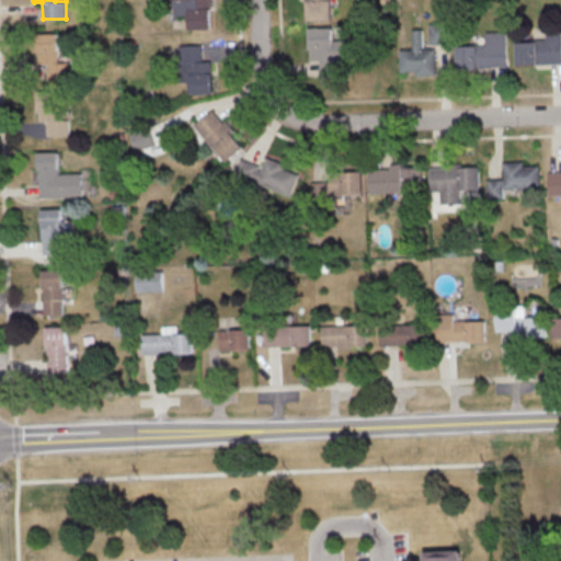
[(212,29),(210,0),(172,0),(173,14),(189,14),(190,29),(212,29)]
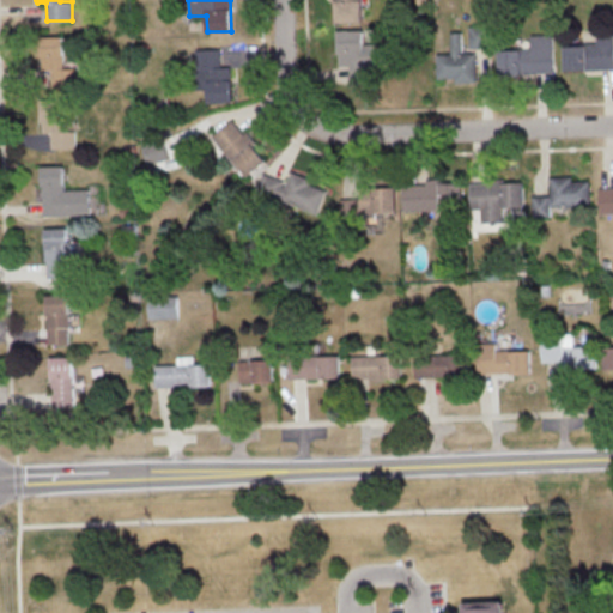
[(363,22),(362,0),(335,0),(335,22),(363,22)]
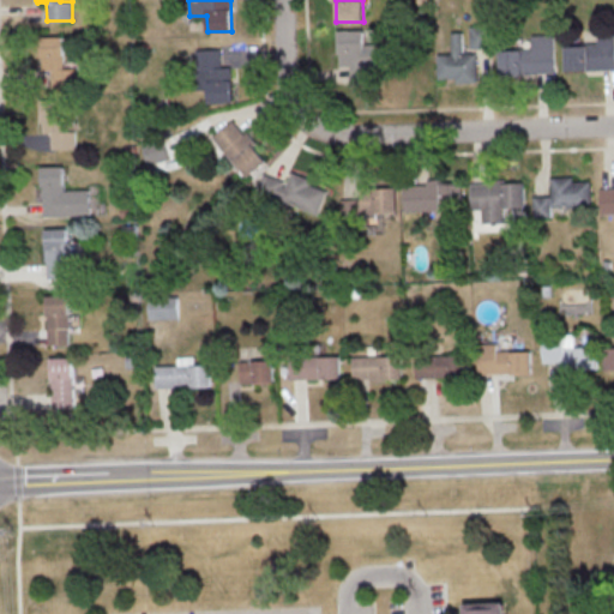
[(486,47),(486,38),(479,38),(480,32),(488,32),(488,26),(471,25),(471,46),(486,47)]
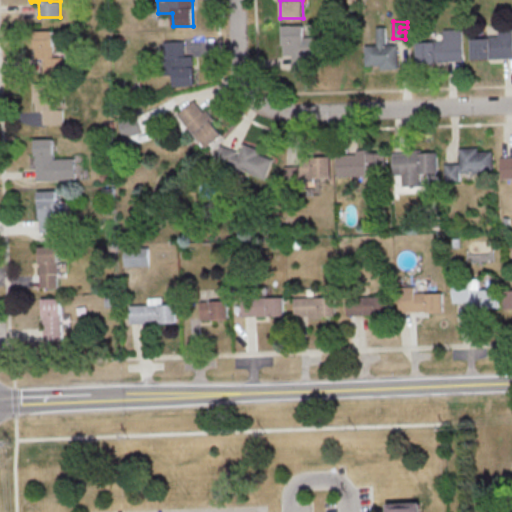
[(282,25),(283,54),(293,54),(293,62),(322,61),(321,36),(304,36),(303,24),(282,25)]
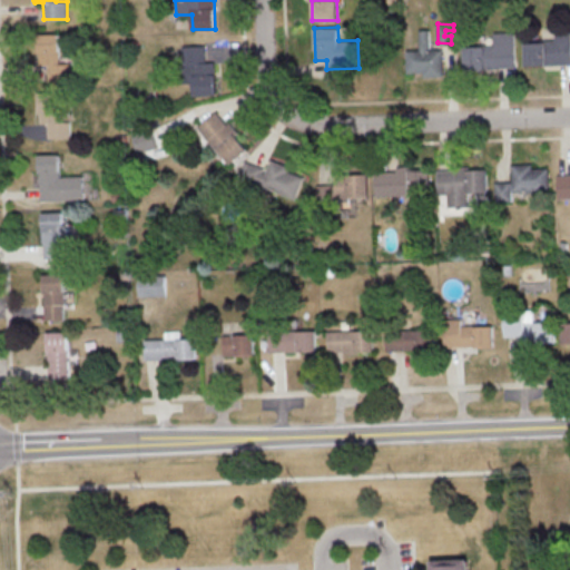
[(430,29),(414,30),(415,72),(423,72),(423,76),(444,76),(443,49),(430,50),(430,29)]
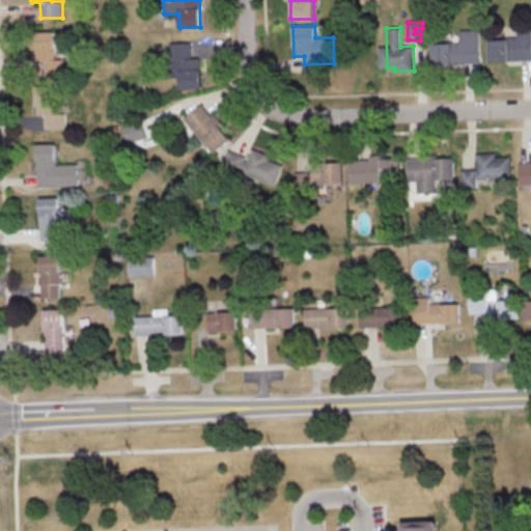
[(530,28),(516,29),(518,38),(488,38),(490,60),(530,59),(530,28)]
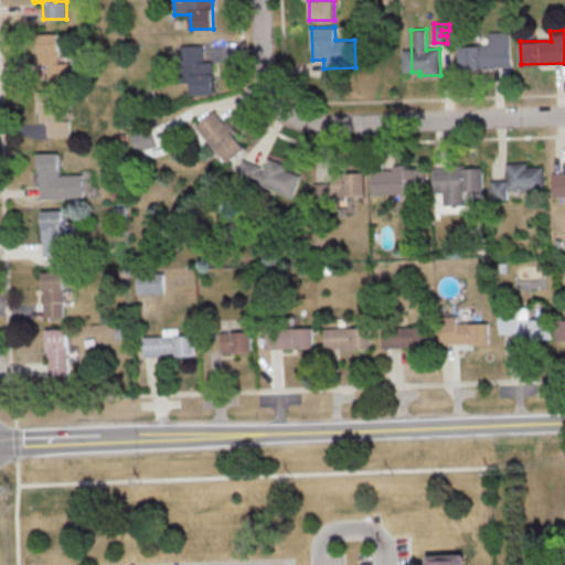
[(511,67),(511,31),(489,32),(490,45),(459,45),(460,68),(511,67)]
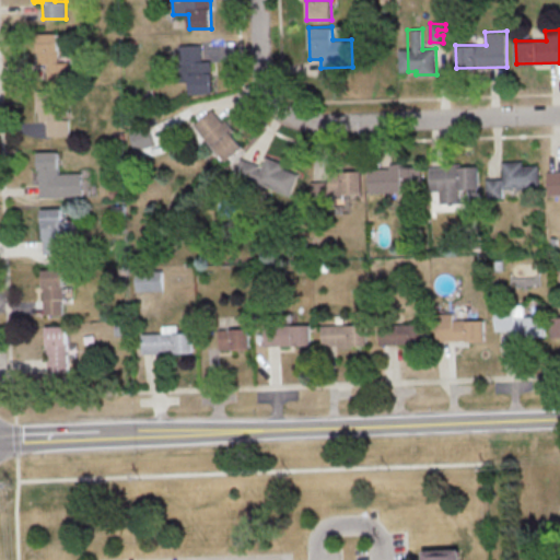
[(70,61),(59,62),(58,33),(38,33),(39,80),(70,79),(70,61)]
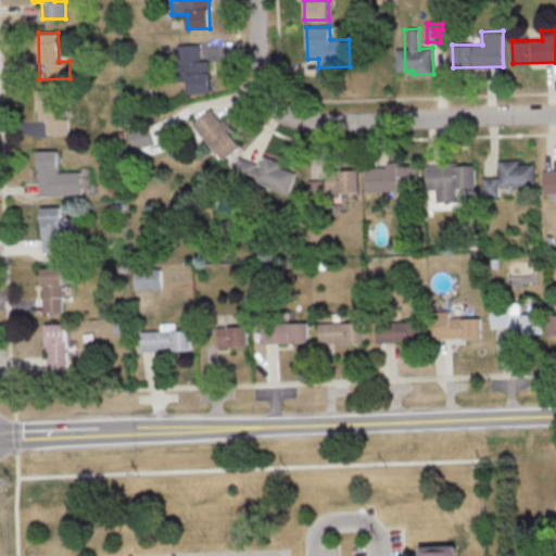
[(184,93),(211,92),(210,60),(201,60),(201,43),(182,45),(184,93)]
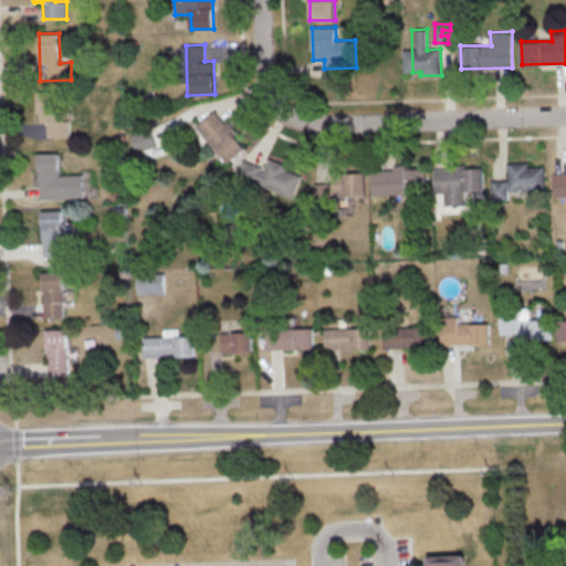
[(70,136),(70,121),(59,121),(58,95),(38,96),(39,122),(30,122),(31,138),(70,136)]
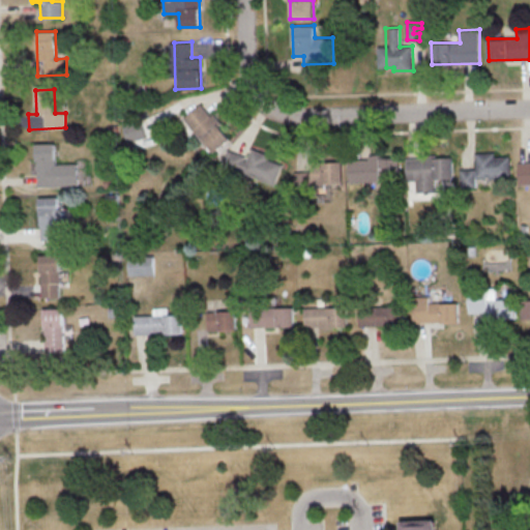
[(184,118),(213,152),(231,138),(202,102),(184,118)]
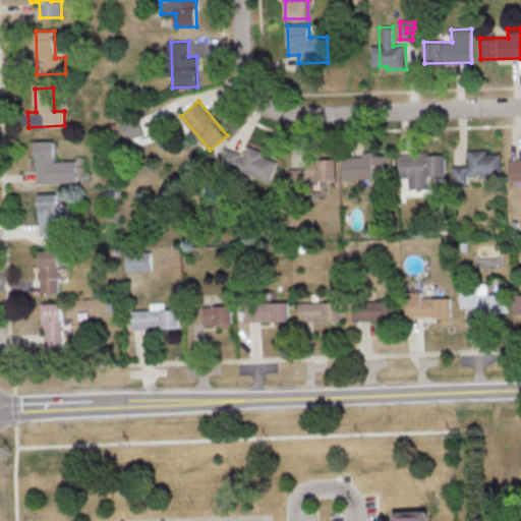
[(146,130),(146,117),(121,118),(122,142),(154,141),(154,129),(146,130)]
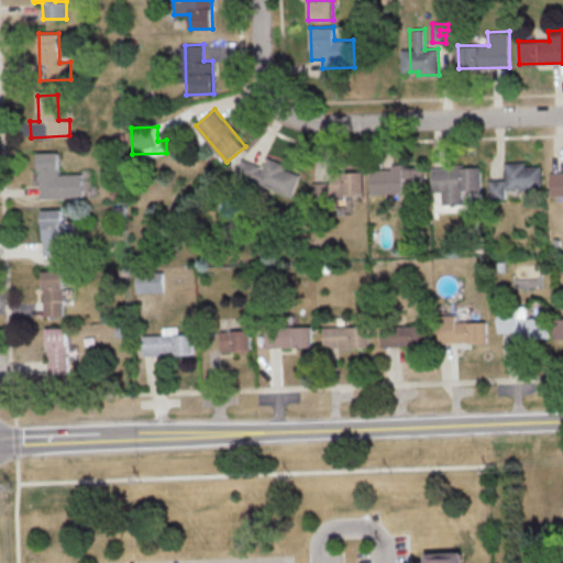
[(83,174),(59,174),(58,152),(39,153),(40,198),(83,197),(83,174)]
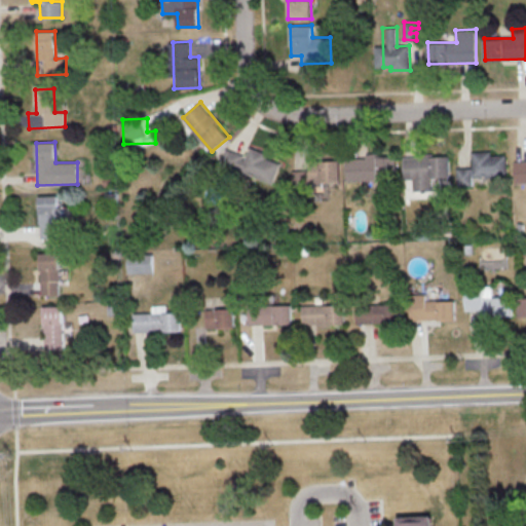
[(273,184),(282,161),(250,149),(247,156),(226,148),(220,164),(273,184)]
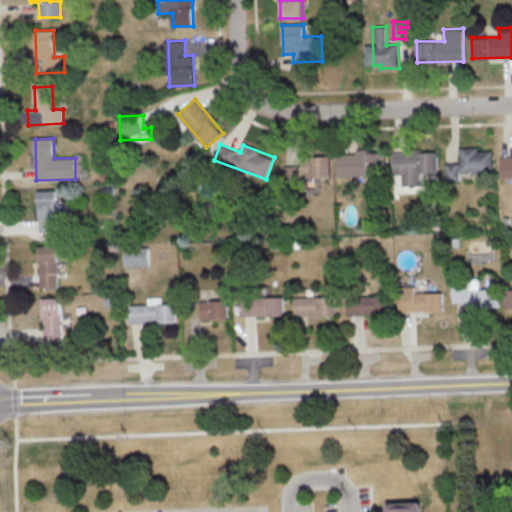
[(493,150),(479,151),(479,146),(460,147),(461,172),(494,171),(493,150)]
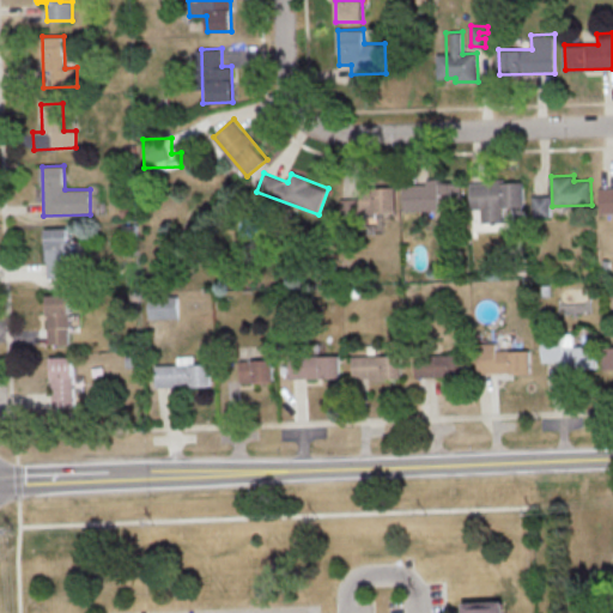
[(461,182),(443,183),(443,178),(425,178),(426,183),(404,184),(405,211),(462,208),(461,182)]
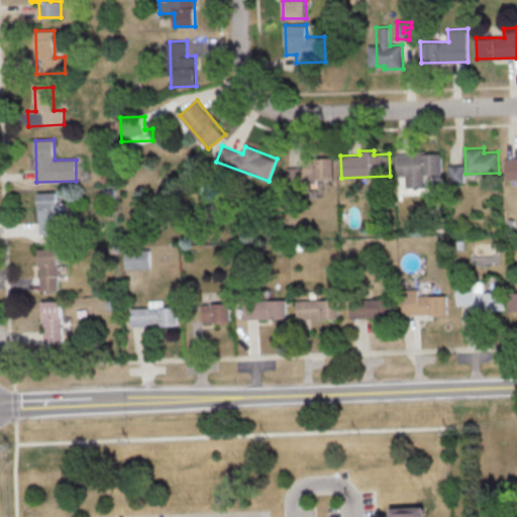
[(443,174),(442,152),(397,153),(397,175),(407,175),(407,187),(425,187),(425,175),(443,174)]
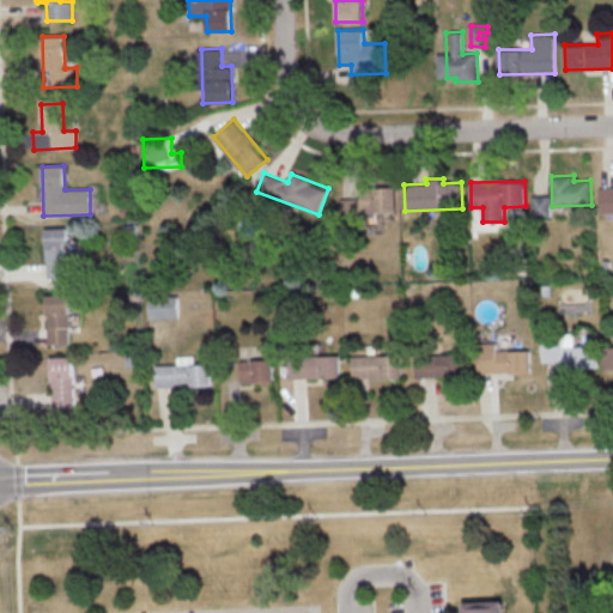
[(612,186),(600,187),(601,213),(612,212),(612,186)]
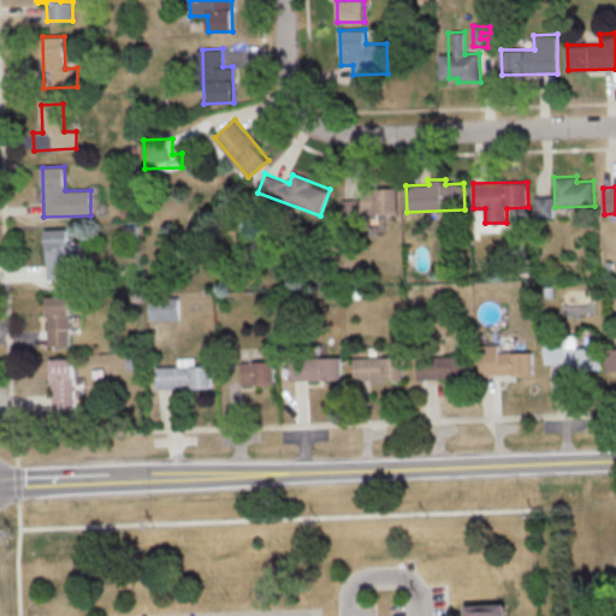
[(363,197),(343,197),(344,214),(398,213),(398,188),(363,188),(363,197)]
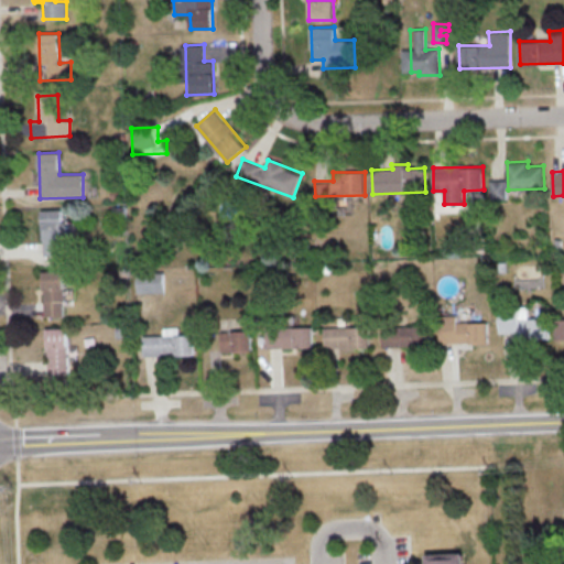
[(507,180),(490,180),(491,198),(507,198),(507,180)]
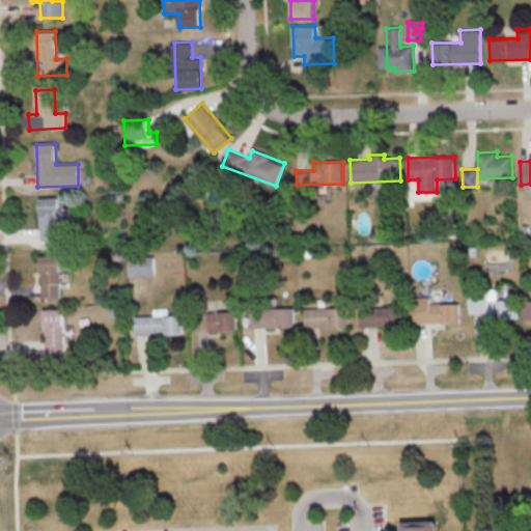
[(70,208),(59,208),(58,197),(39,197),(40,241),(70,240),(70,208)]
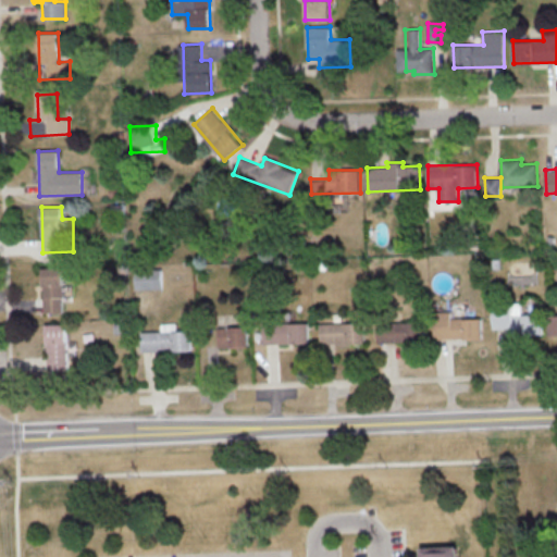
[(44,312),(63,312),(62,267),(42,268),(44,312)]
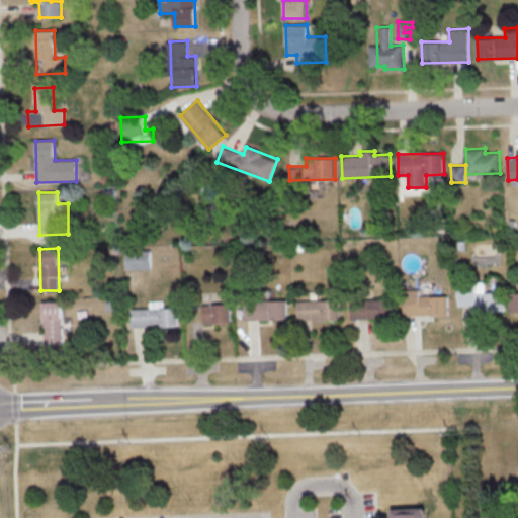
[(150,250),(126,250),(126,269),(151,268),(150,250)]
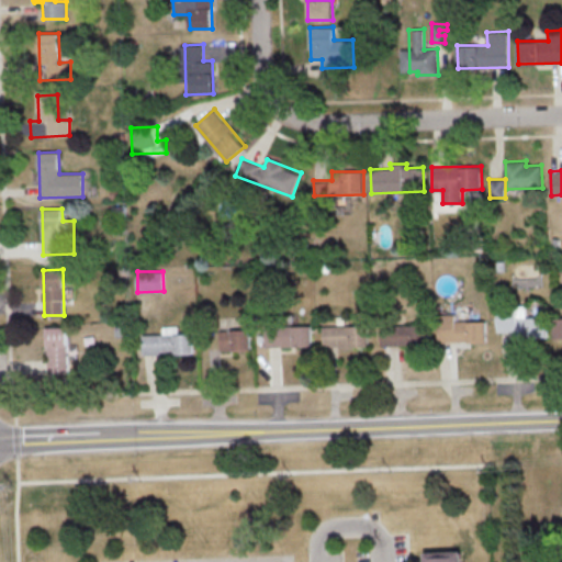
[(496,332),(516,330),(516,340),(547,339),(547,316),(526,317),(526,306),(495,306),(496,332)]
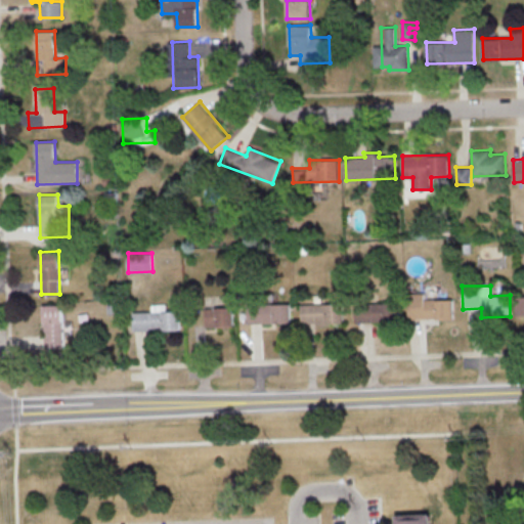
[(452,318),(452,298),(424,299),(424,293),(407,293),(407,318),(452,318)]
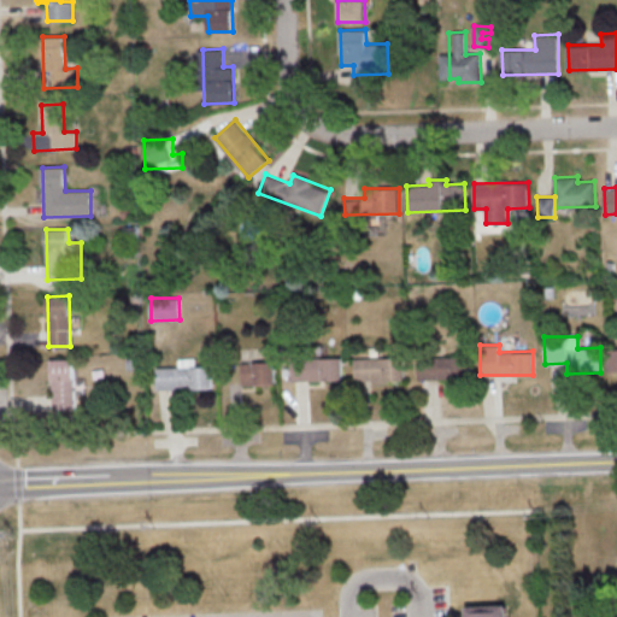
[(418,380),(470,378),(470,356),(417,357),(418,380)]
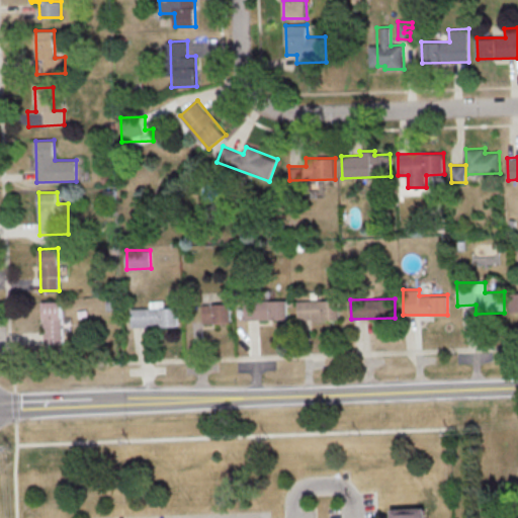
[(245,299),(245,320),(286,320),(286,300),(245,299)]
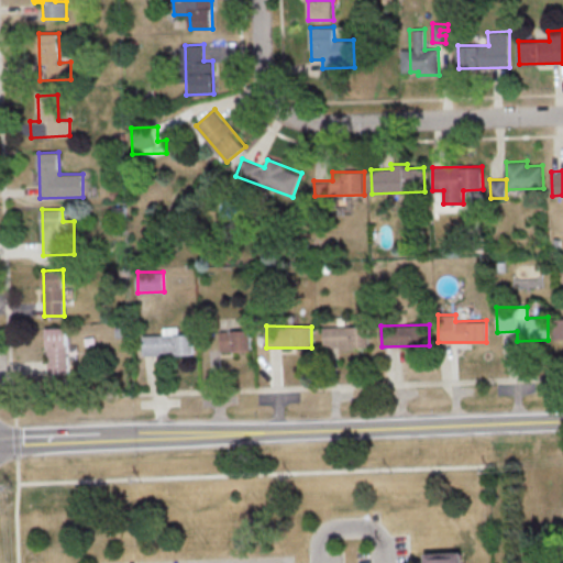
[(323,327),(323,349),(368,348),(368,326),(323,327)]
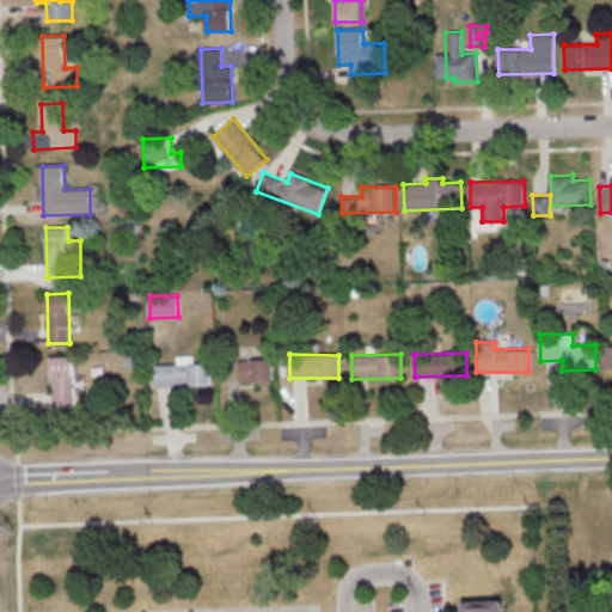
[(73,355),(51,356),(53,411),(74,410),(73,355)]
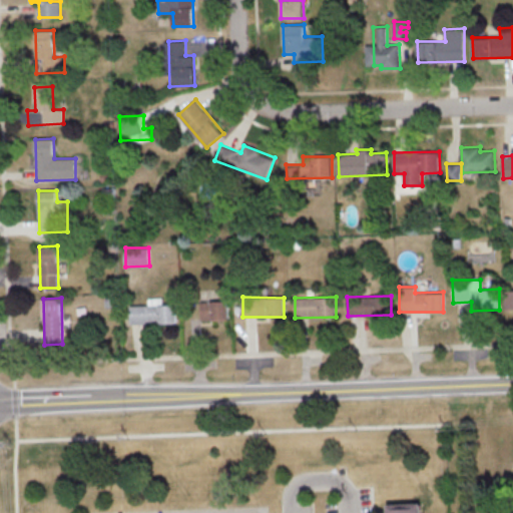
[(148,298),(148,304),(128,305),(129,324),(175,323),(175,304),(162,305),(162,298),(148,298)]
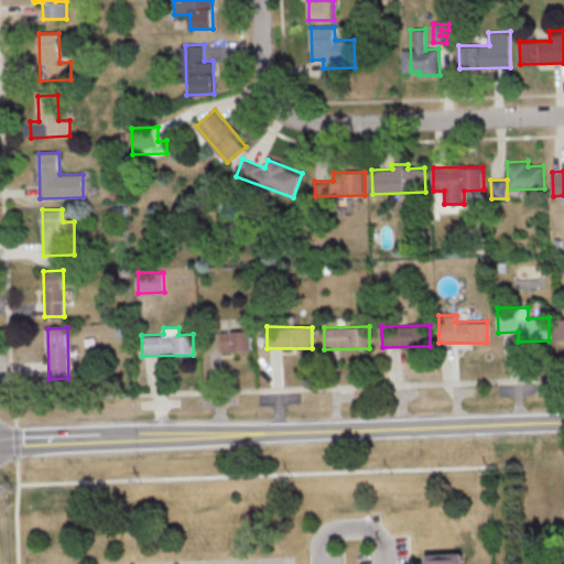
[(220,351),(251,351),(251,331),(220,331),(220,351)]
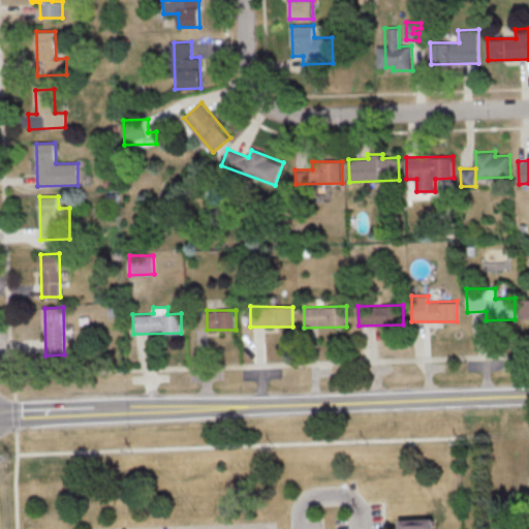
[(400,528),(435,528),(436,519),(400,520),(400,528)]
